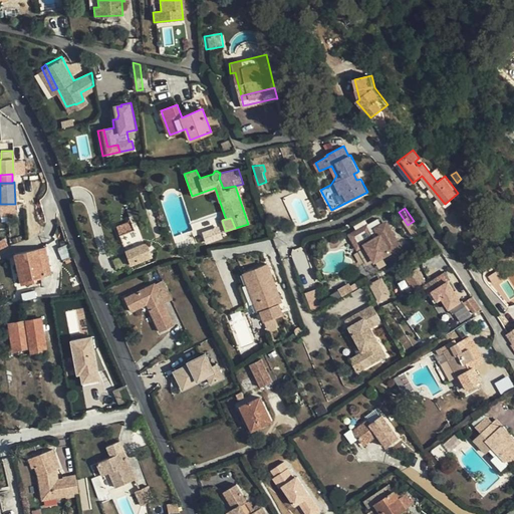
[(377,219),(348,234),(355,249),(363,245),(373,264),(390,256),(390,255),(398,250),(386,227),(382,229),(377,219)]
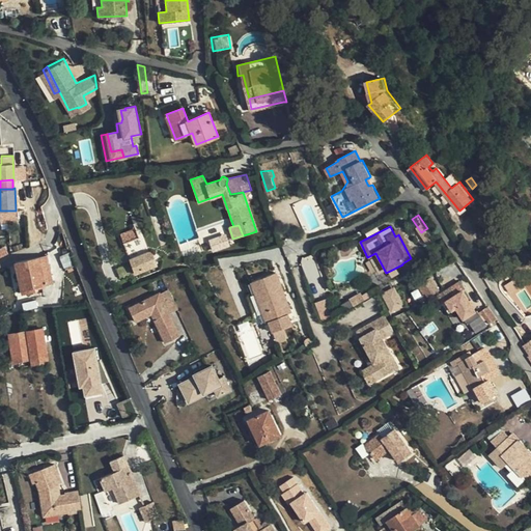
[(120,233),(124,243),(139,238),(136,228),(133,229),(120,233)]
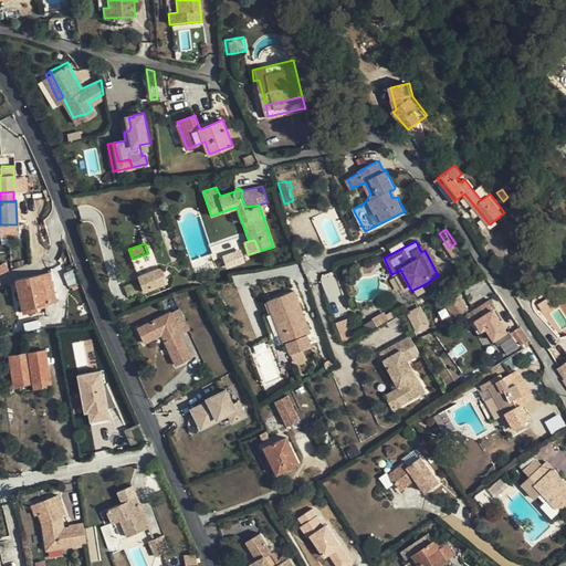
[(464,255),(456,243),(450,247),(459,259),(464,255)]
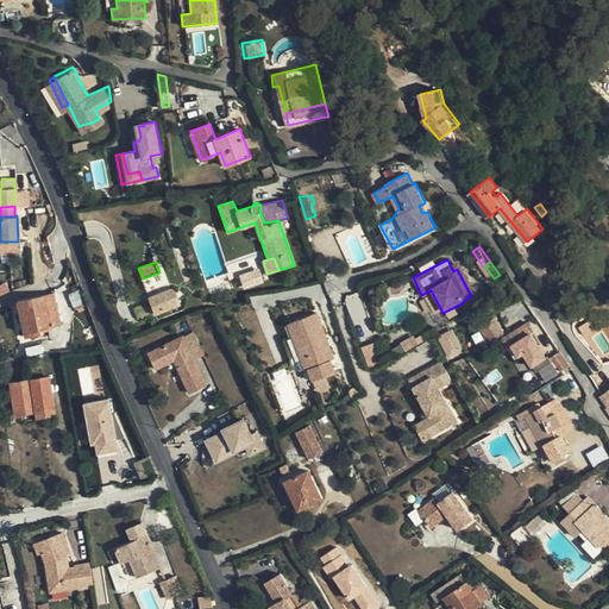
[(263,278),(262,276),(262,274),(261,271),(245,277),(248,283),(263,278)]
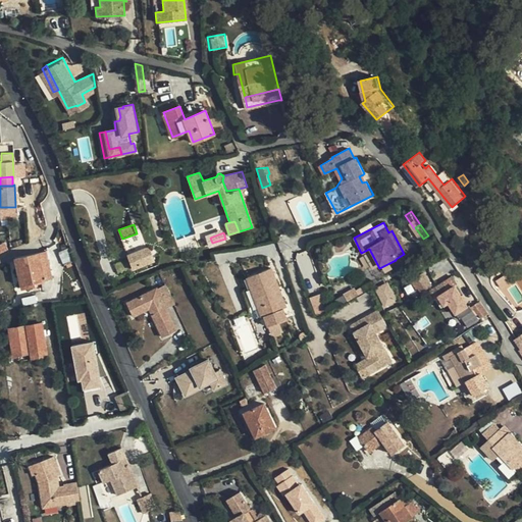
[(122,239),(126,250),(134,268),(154,260),(149,249),(149,248),(148,248),(144,249),(137,233),(122,239)]
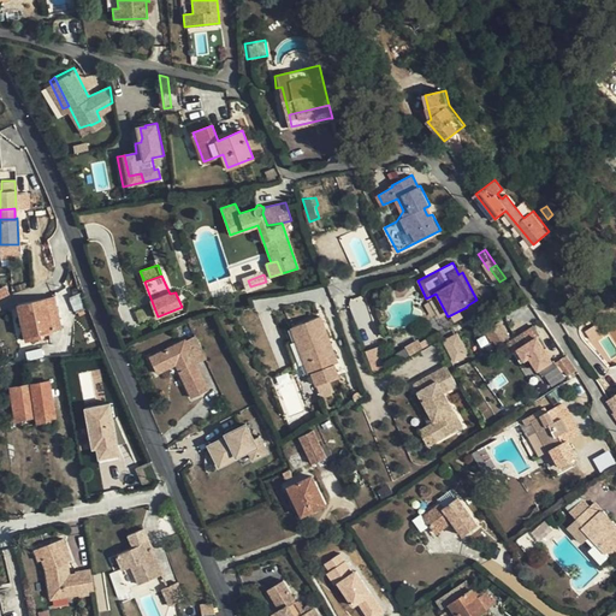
[(83,291),(80,282),(66,286),(67,297),(70,297),(83,291)]
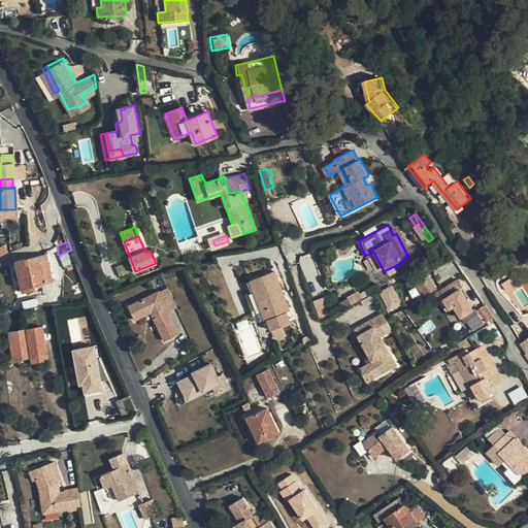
[(47,255),(41,256),(45,273),(52,272),(47,255)]
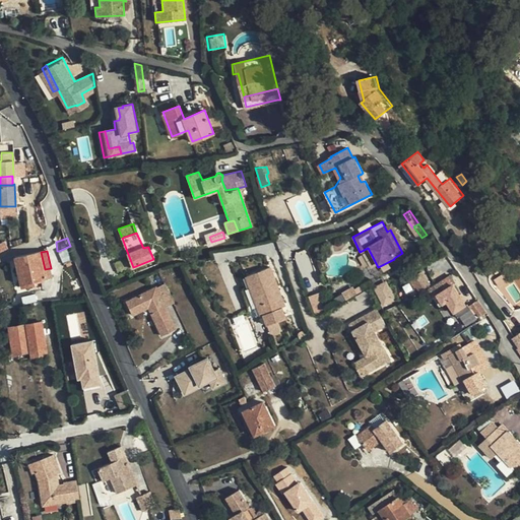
[(45,269),(41,252),(15,257),(21,287),(35,284),(35,281),(53,277),(51,268),(45,269)]
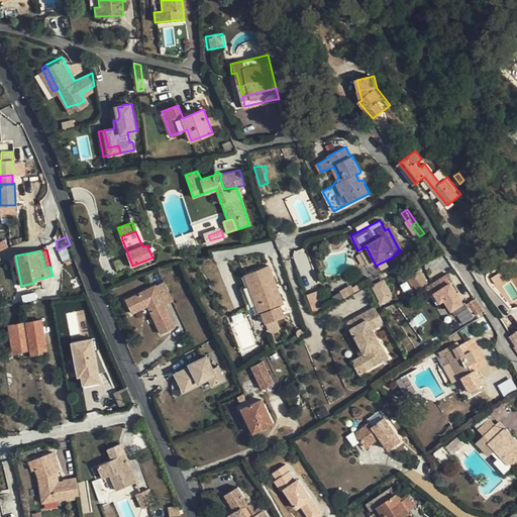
[(269,266),(244,275),(255,302),(279,293),(269,266)]
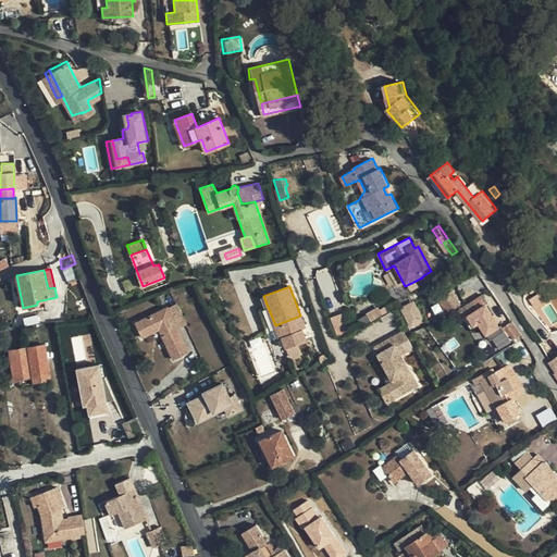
[(454,309),(460,305),(452,292),(440,299),(446,308),(447,307),(450,311),(454,309)]
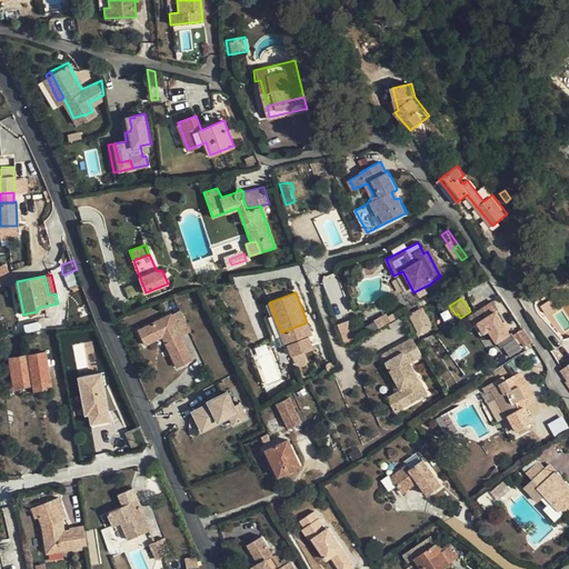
[(506,332),(502,328),(497,319),(499,316),(493,308),(470,322),(477,331),(483,327),(491,337),(492,336),(500,346),(510,339),(506,332)]
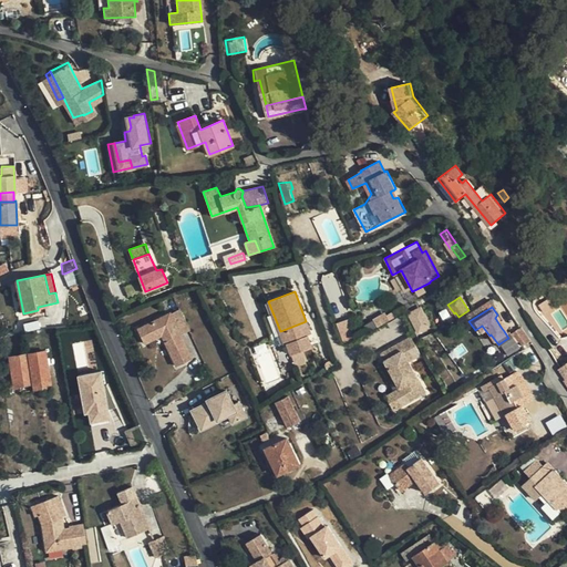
[(182,334),(189,330),(179,309),(171,313),(182,334)]
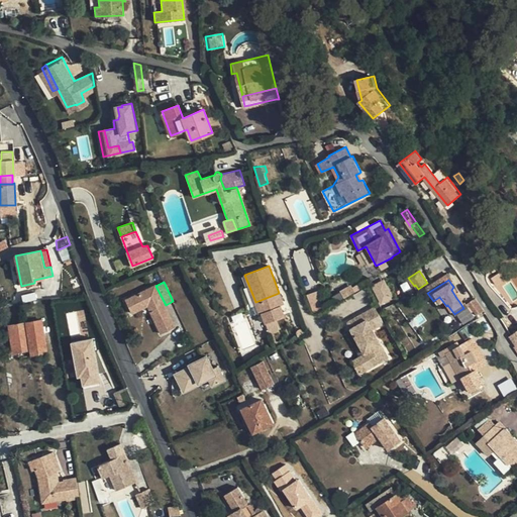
[(395,299),(386,282),(374,288),(383,305),(395,299)]
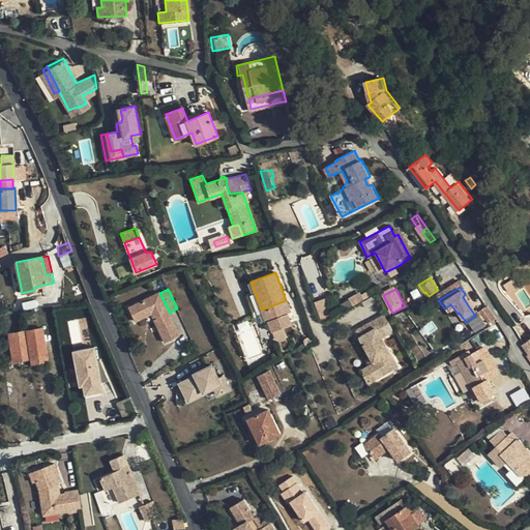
[(354,304),(364,298),(360,291),(350,297),(354,304)]
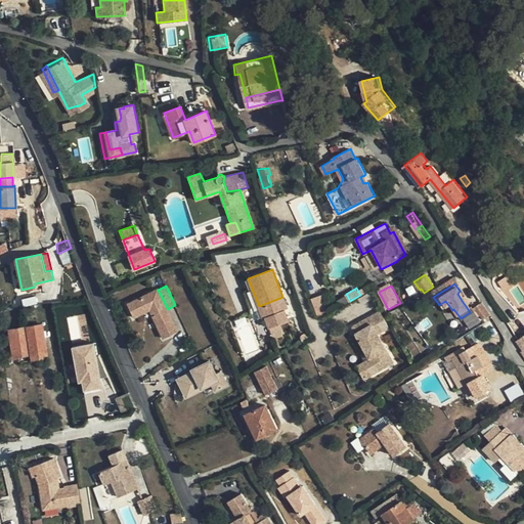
[(178,331),(168,309),(158,290),(158,289),(127,303),(134,317),(150,310),(164,338),(178,331)]
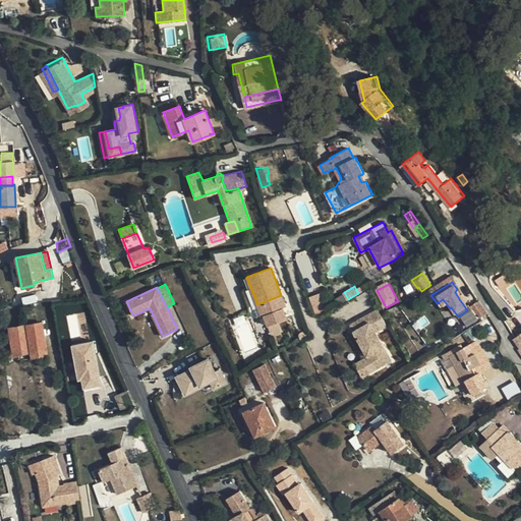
[(323,291),(310,296),(317,314),(330,309),(323,291)]
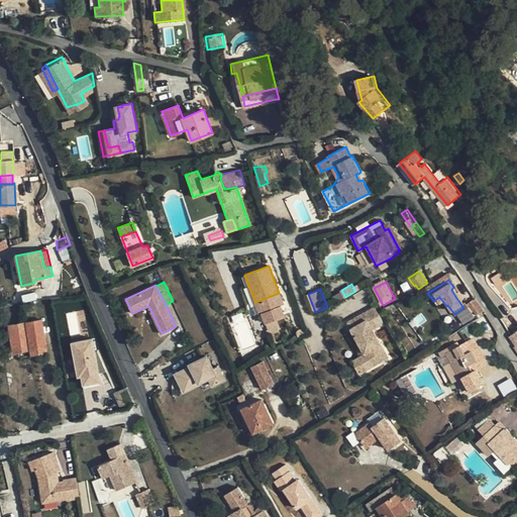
[(276,294),(255,302),(262,319),(264,318),(268,329),(287,321),(283,311),(286,309),(283,301),(279,302),(276,294)]
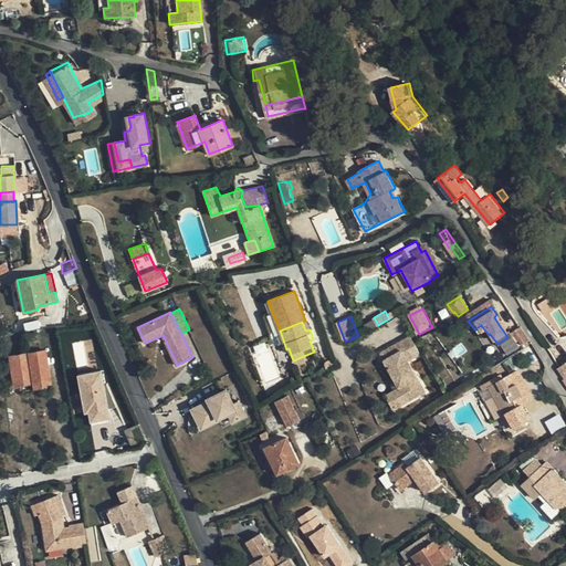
[(25,325),(27,335),(41,333),(39,323),(25,325)]
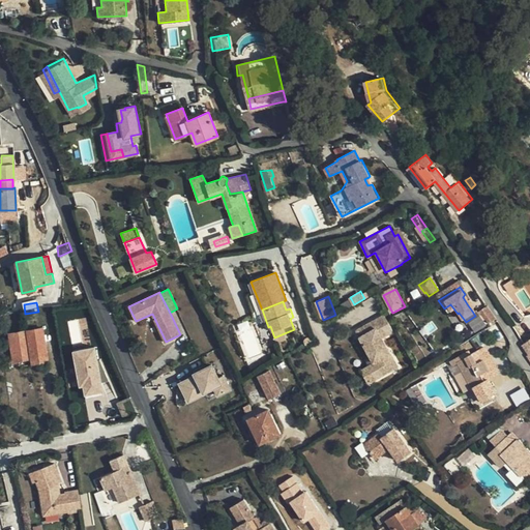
[(497,318),(489,305),(484,307),(482,305),(477,310),(484,320),(488,318),(491,322),(497,318)]
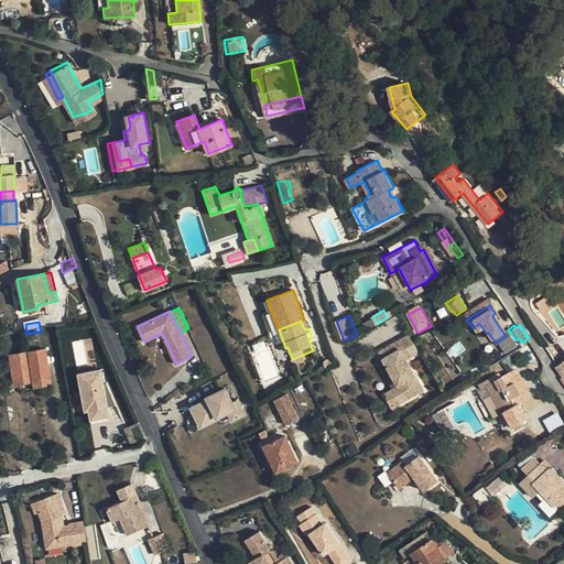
[(26,334),(29,351),(45,349),(42,332),(41,332),(26,334)]
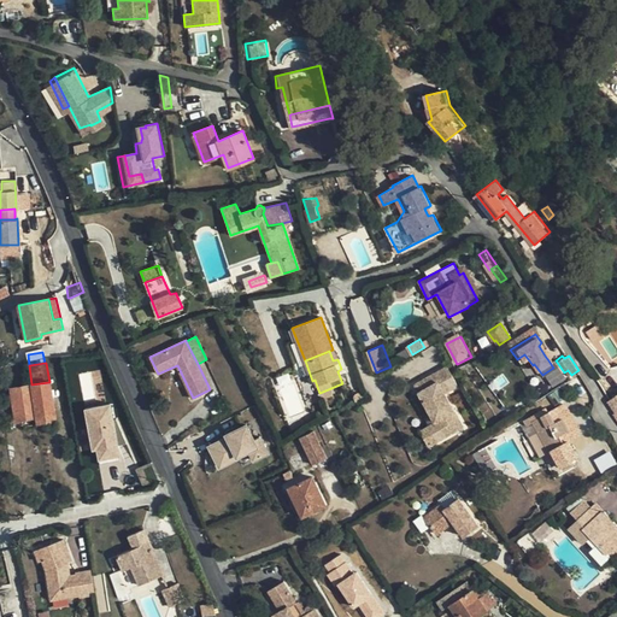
[(460,388),(451,368),(425,381),(429,389),(422,393),(436,423),(439,428),(433,432),(439,444),(465,430),(447,395),(460,388)]
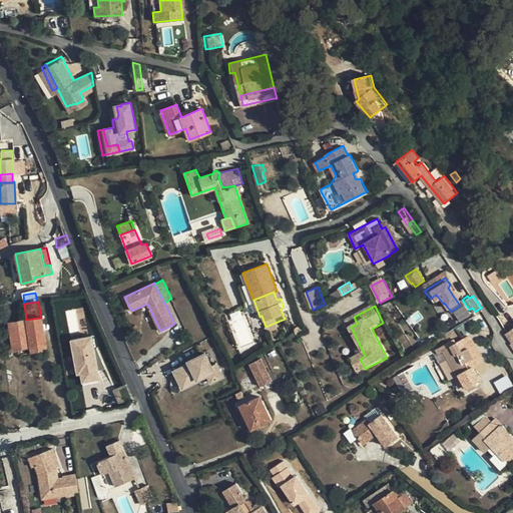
[(78,309),(66,310),(68,333),(80,332),(78,309)]
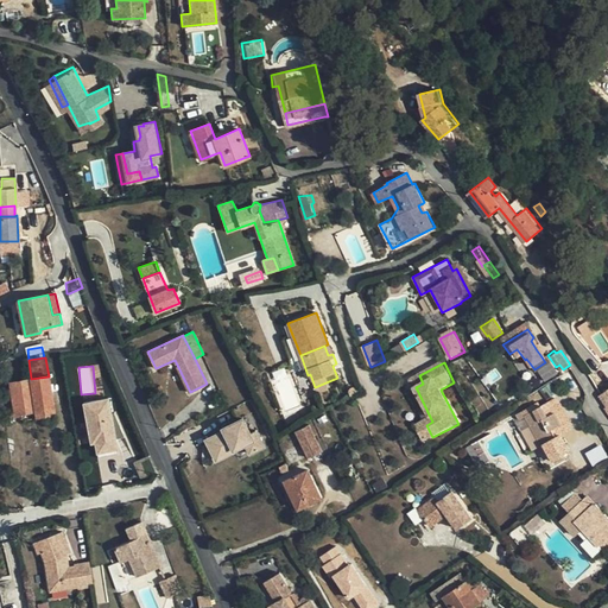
[(31,379),(36,411),(37,418),(55,415),(49,377),(31,379)]
